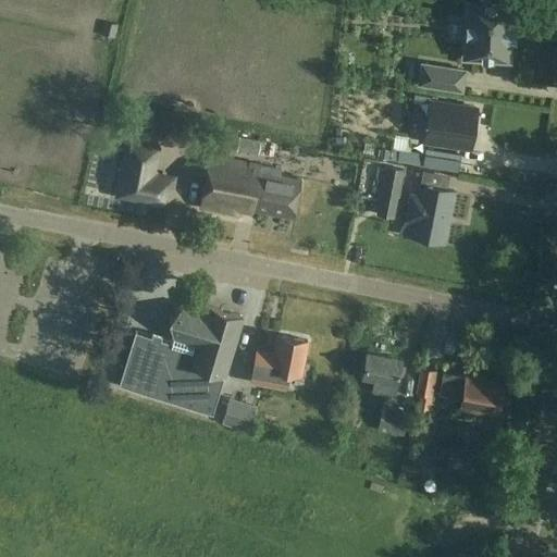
[(463,58),(508,61),(510,40),(512,40),(514,27),(511,27),(512,7),(468,3),(463,58)]
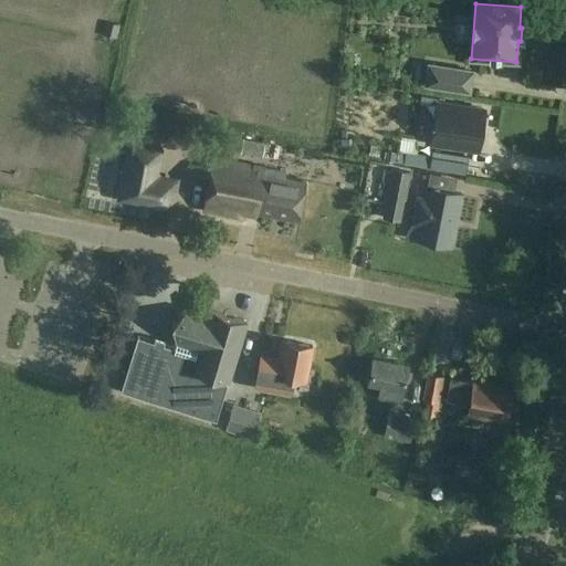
[(468,92),(472,72),(429,65),(425,85),(468,92)]
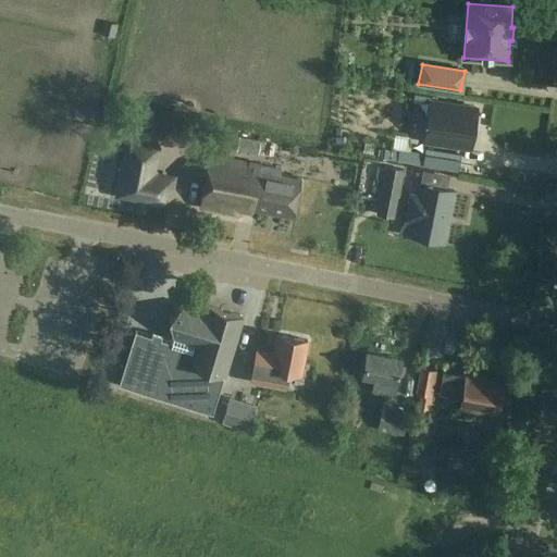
[(478,109),(430,101),(424,139),(471,147),(478,109)]
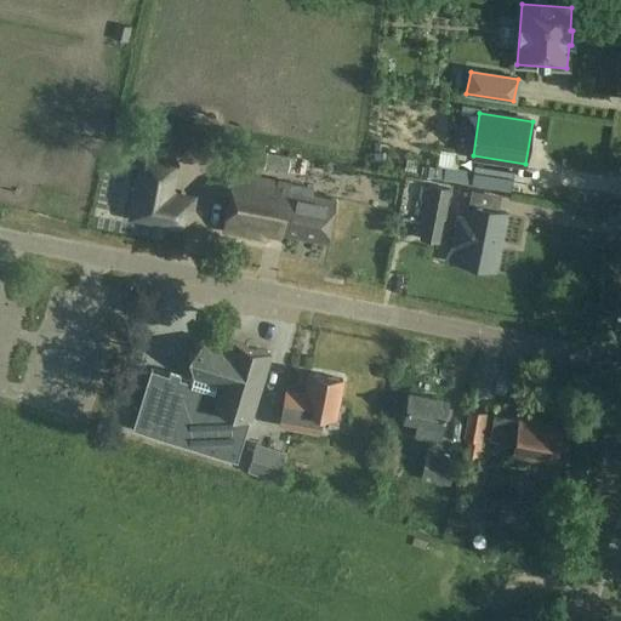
[(130,218),(188,229),(193,204),(170,199),(176,163),(142,155),(130,218)]
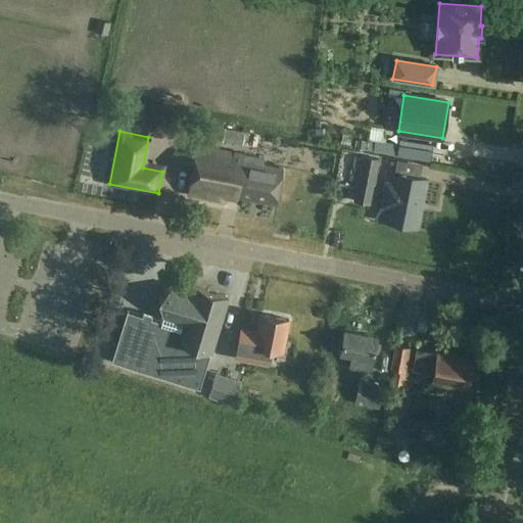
[(382,144),(380,156),(420,162),(422,150),(382,144)]
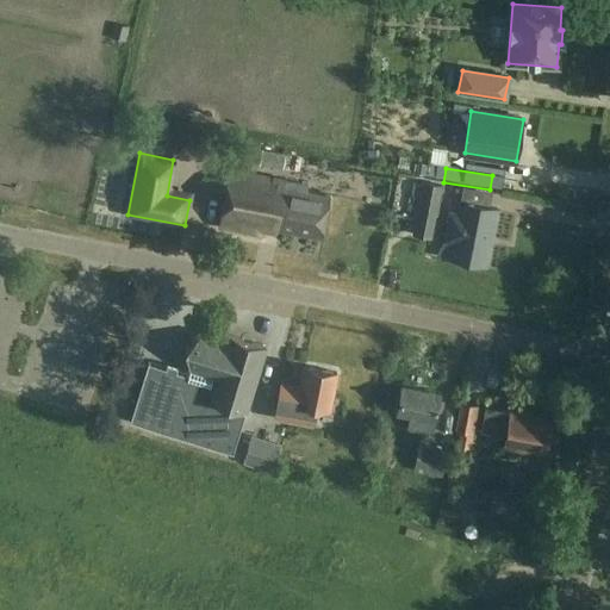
[(306,185),(229,170),(218,225),(257,234),(259,224),(321,236),(329,195),(305,191),(306,185)]
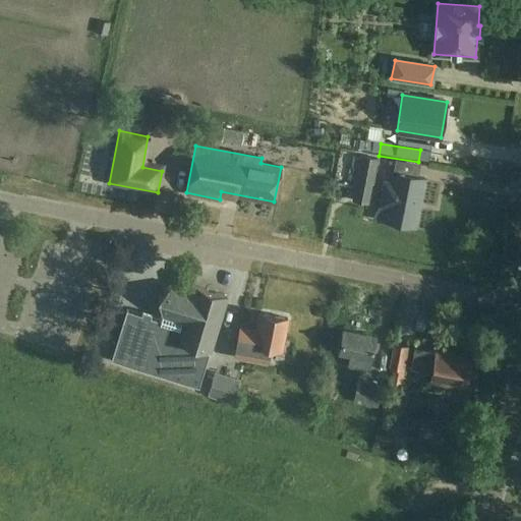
[(379,159),(361,155),(355,180),(373,184),(379,159)]
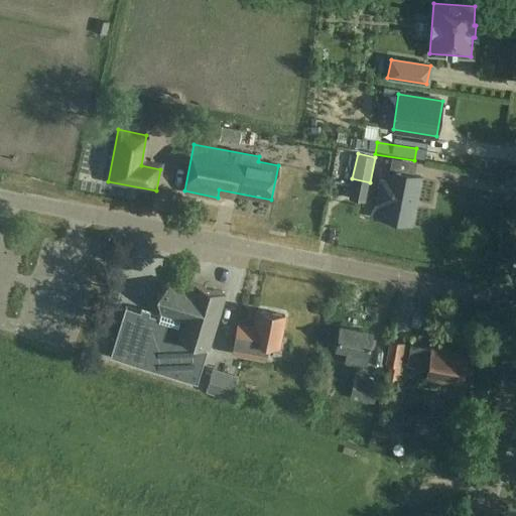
[(420,176),(388,170),(386,180),(382,179),(381,185),(379,184),(375,203),(382,205),(379,217),(410,224),(420,176)]
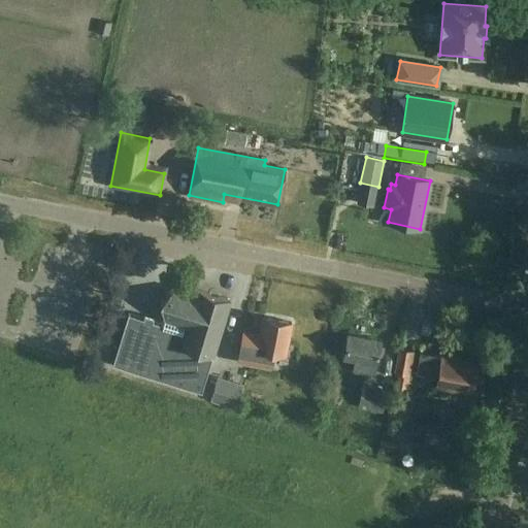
[(197,295),(175,288),(161,301),(165,321),(163,325),(152,322),(153,318),(144,316),(143,319),(128,315),(112,364),(202,392),(231,300),(199,290),(197,295)]
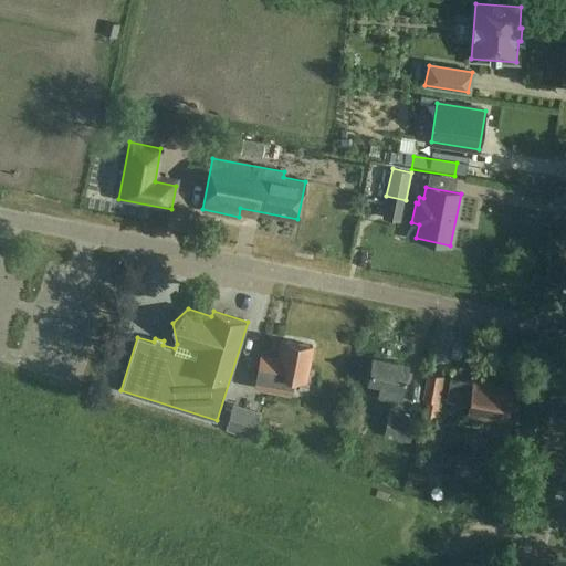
[(313,346),(283,339),(279,360),(261,356),(255,387),(291,394),(294,378),(306,380),(313,346)]
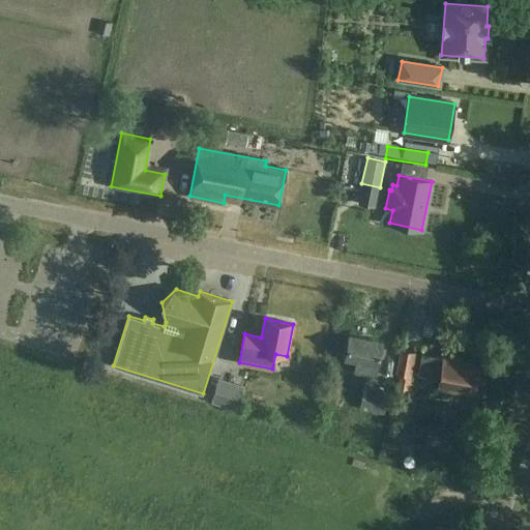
[(382,342),(348,334),(344,359),(355,361),(353,372),(375,377),(382,342)]
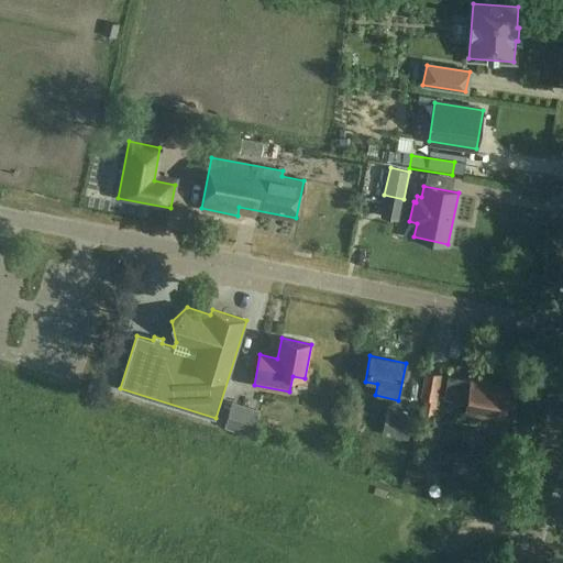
[(439,409),(440,374),(429,373),(428,409),(439,409)]
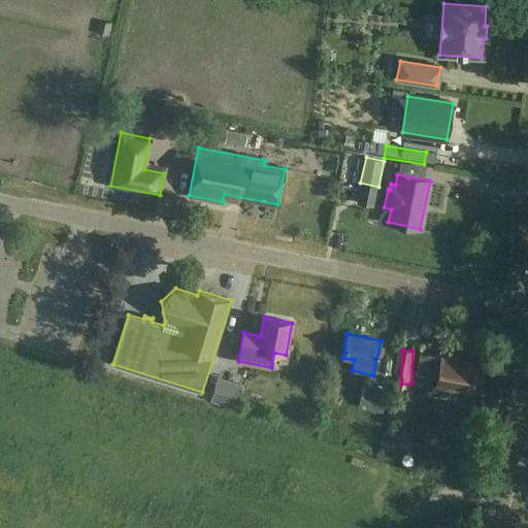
[(476,362),(419,352),(416,372),(436,375),(435,386),(471,392),(476,362)]
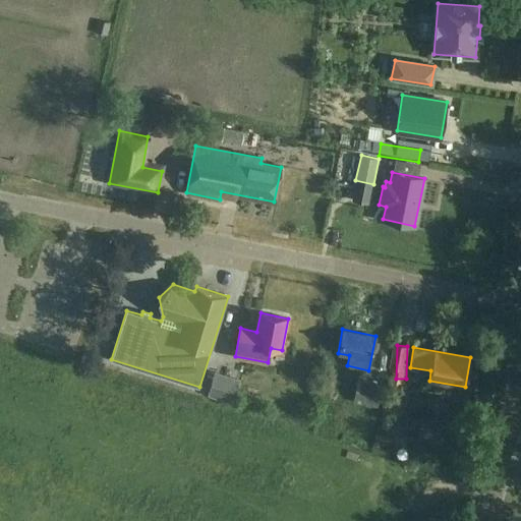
[(241,382),(215,372),(208,395),(234,404),(241,382)]
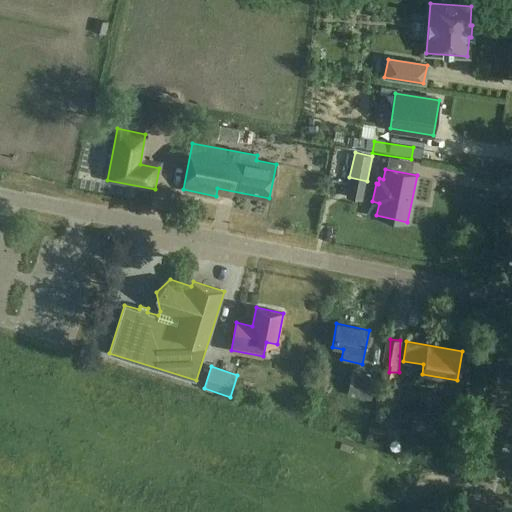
[(375,379),(351,374),(346,395),(371,401),(375,379)]
